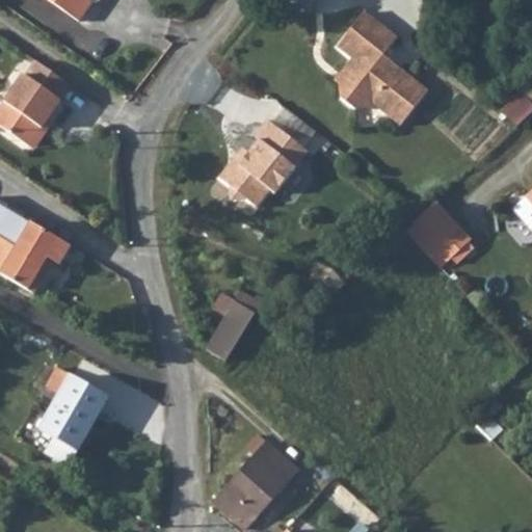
[(48,0),(79,22),(92,2),(96,4),(98,0),(48,0)]
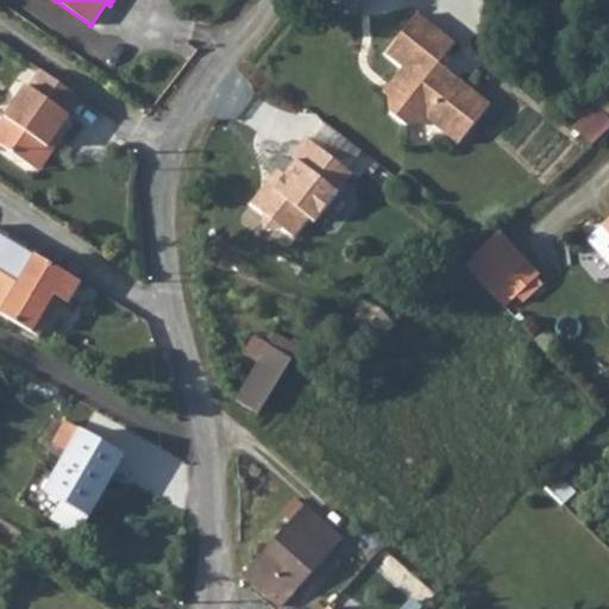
[(395,87),(388,96),(390,113),(407,126),(424,125),(427,120),(458,144),(490,105),(439,63),(456,44),(418,13),(385,54),(403,68),(390,83),(395,87)]
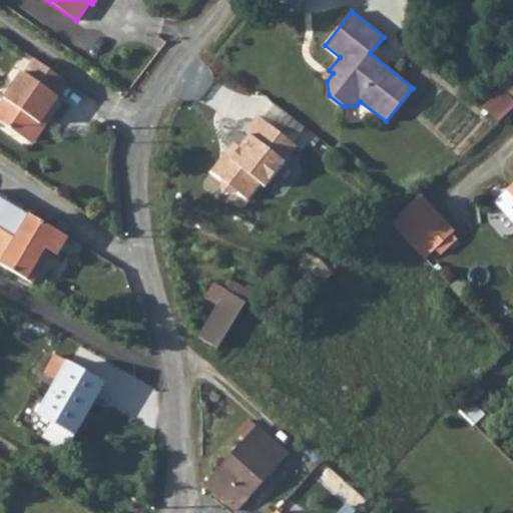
[(67,81),(35,59),(25,74),(23,72),(0,105),(0,121),(29,141),(47,114),(59,97),(57,96),(67,81)]
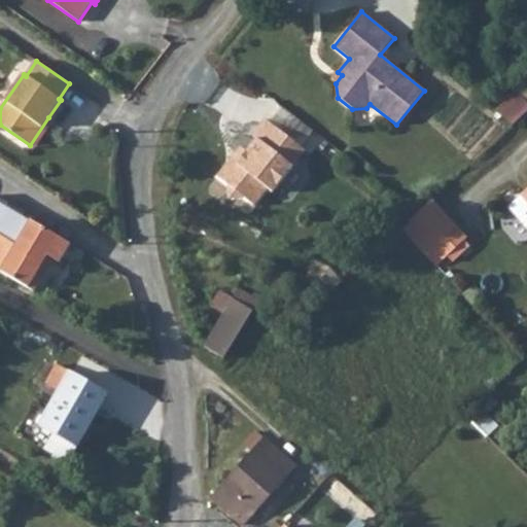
[(331,80),(336,83),(342,75),(338,72),(331,80)]
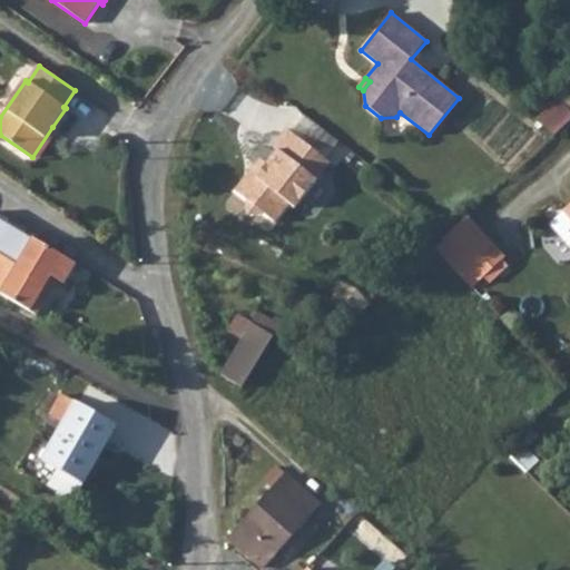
[(569,120),(569,110),(560,100),(539,119),(554,135),(569,120)]
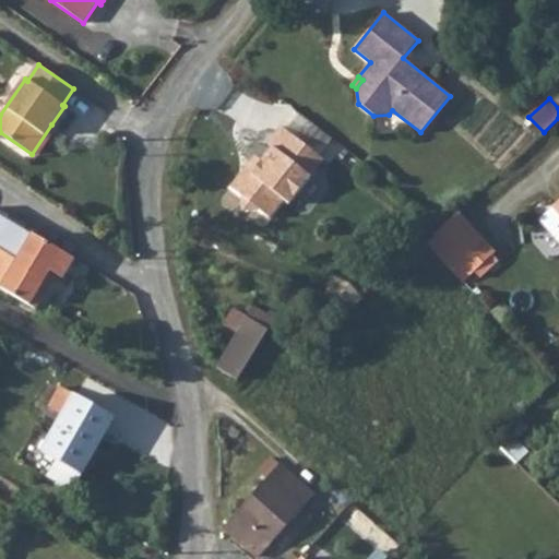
[(51,125),(32,154),(36,157),(57,128),(51,125)]
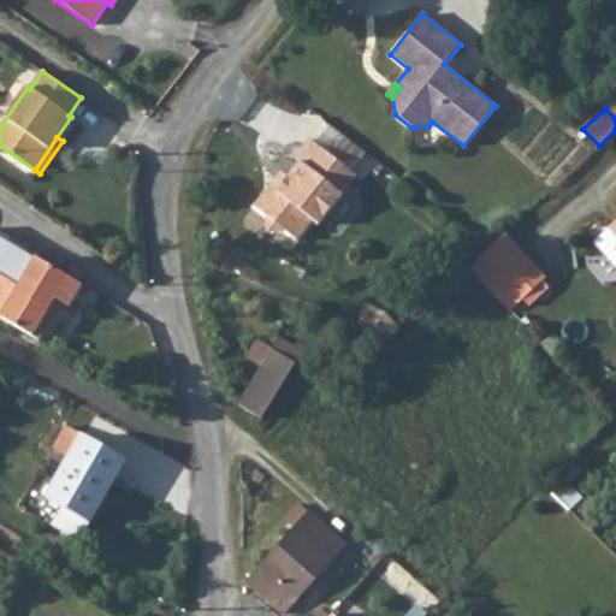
[(354,175),(309,138),(294,158),(300,161),(288,177),(276,178),(253,206),(266,217),(267,234),(283,230),(295,241),(312,220),(318,225),(342,195),(350,195),(347,183),(354,175)]
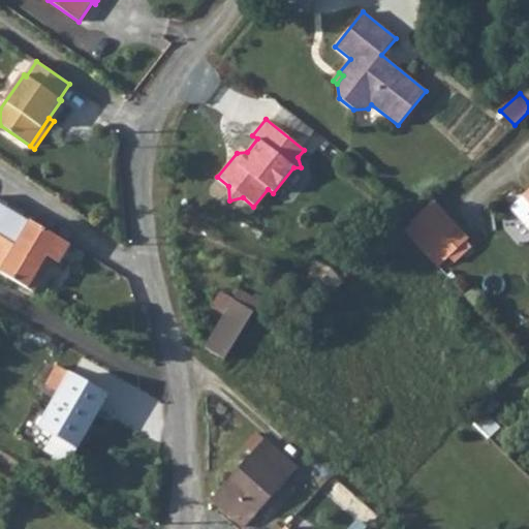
[(446,259),(469,239),(433,200),(419,214),(411,221),(446,259)]
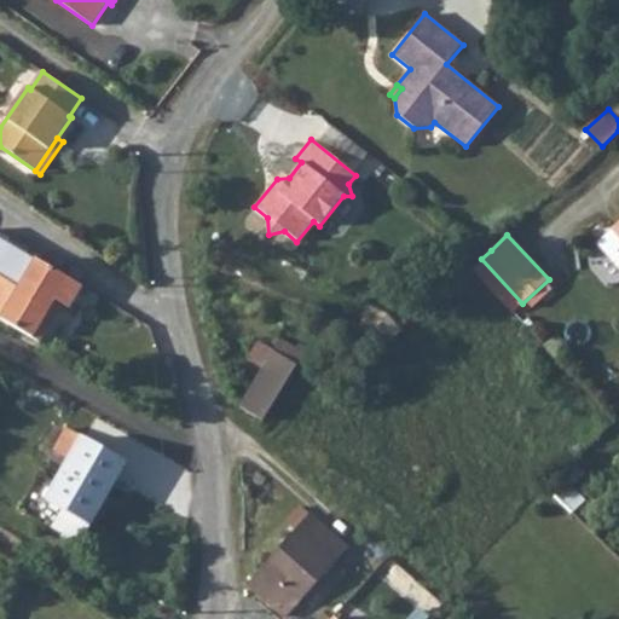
[(0,254),(0,318),(39,342),(56,314),(48,311),(55,300),(69,308),(82,287),(7,242),(0,254)]
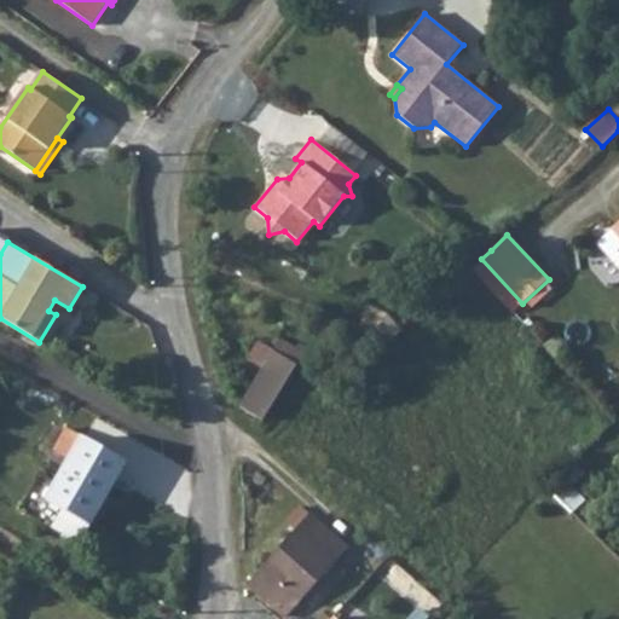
[(281,339),(272,351),(296,365),(304,353),(281,339)]
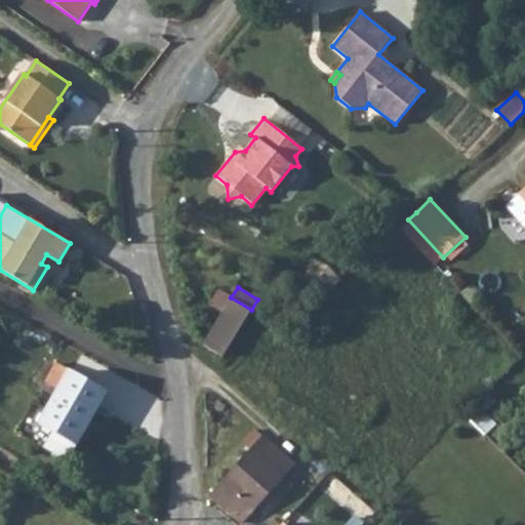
[(210,305),(223,312),(231,297),(218,290),(210,305)]
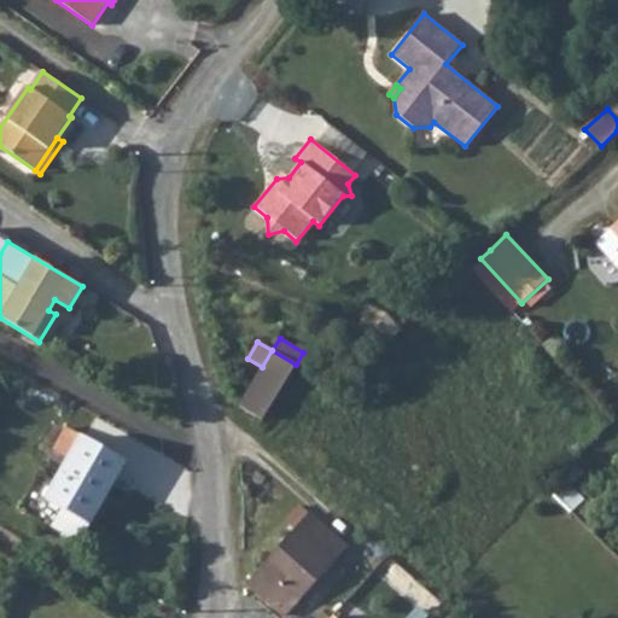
[(296,365),(272,350),(262,367),(238,406),(262,420),(296,365)]
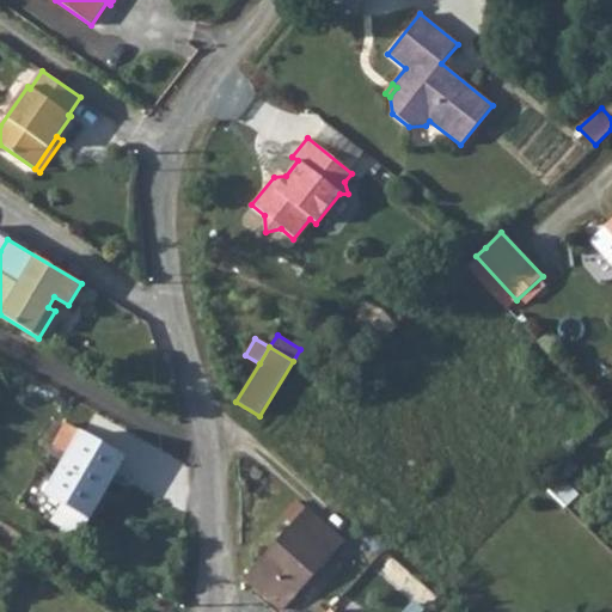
[(90,519),(124,458),(67,424),(55,446),(69,454),(56,479),(40,469),(19,505),(50,522),(62,503),(90,519)]
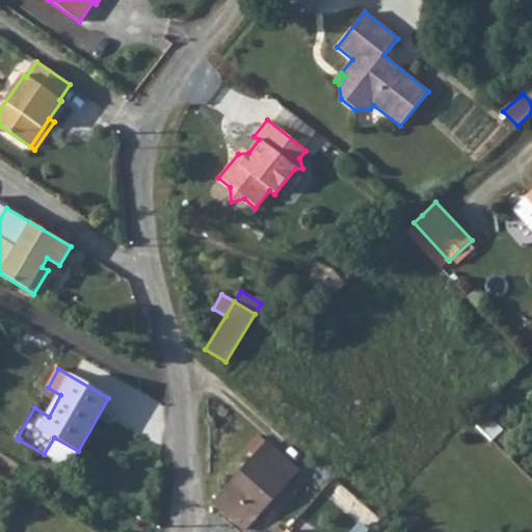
[(491,396),(468,418),(490,440),(502,430),(490,418),(502,407),(491,396)]
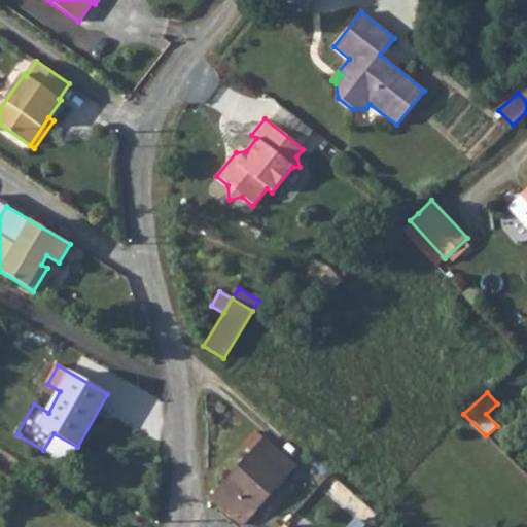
[(77,447),(54,433),(43,450),(67,463),(77,447)]
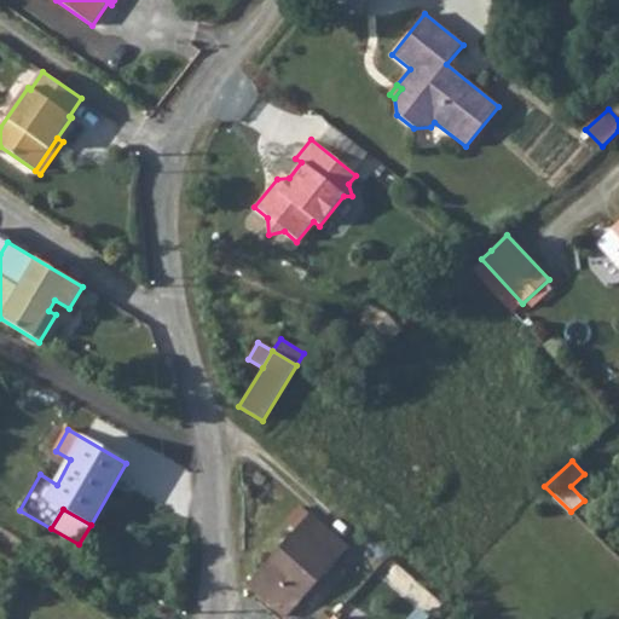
[(310,516),(249,584),(285,617),(346,548),(310,516)]
